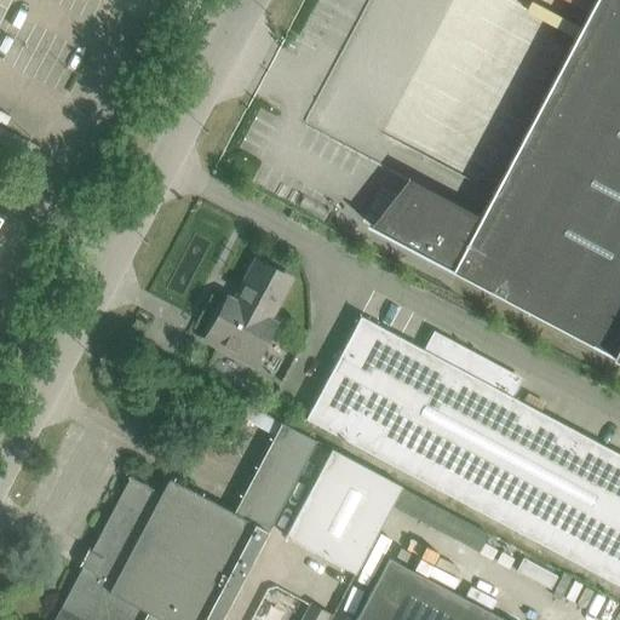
[(619,357),(619,0),(601,0),(486,218),(483,220),(422,187),(418,185),(384,230),(372,223),(371,225),(619,357)]
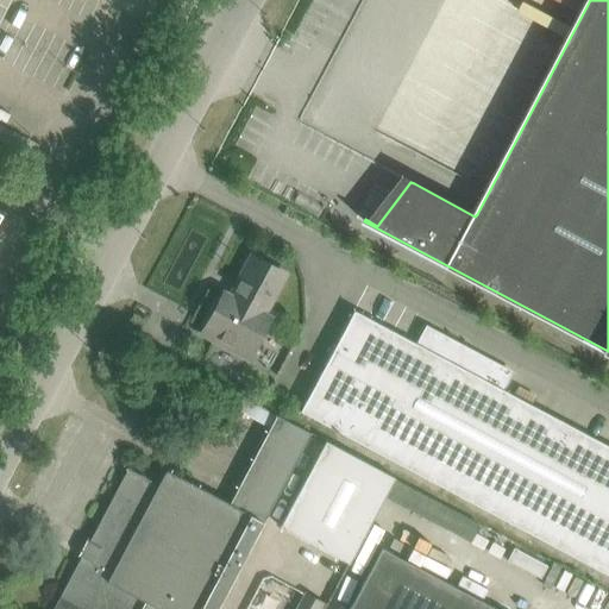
[(145,27),(135,22),(126,35),(138,42),(145,27)]
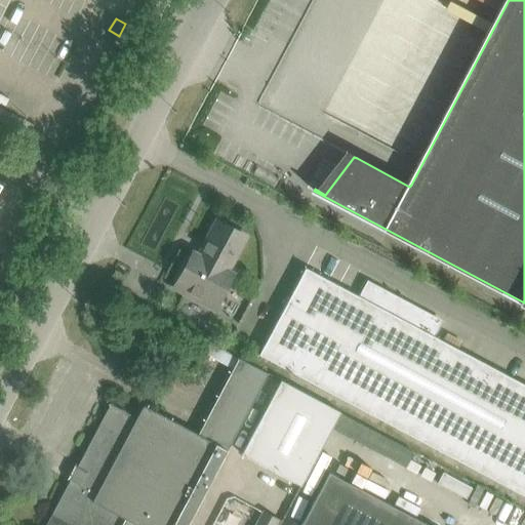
[(58,156),(61,151),(52,147),(50,152),(58,156)]
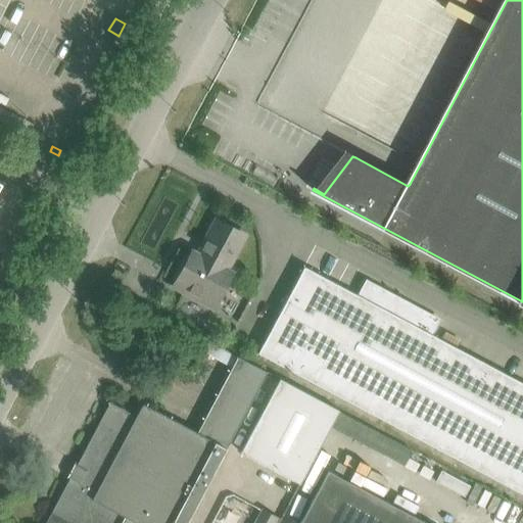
[(240,233),(216,220),(205,238),(209,240),(200,256),(191,251),(173,286),(209,305),(228,270),(222,267),(240,233)]
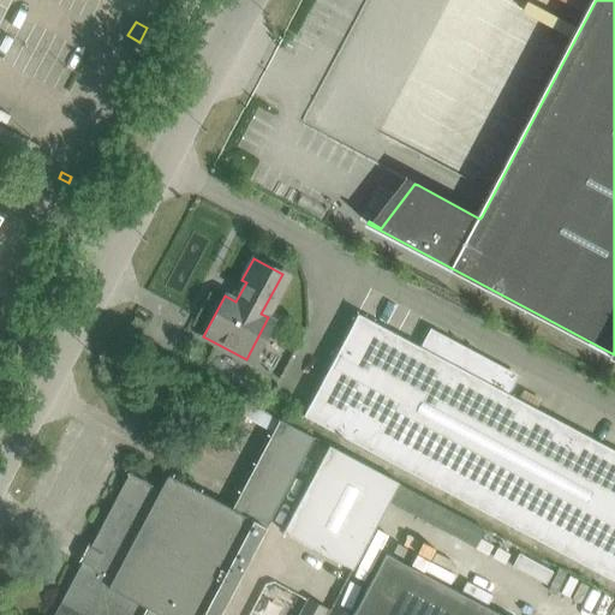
[(614,578),(614,448),(506,390),(514,374),(429,328),(421,345),(356,310),(302,412),(614,578)]
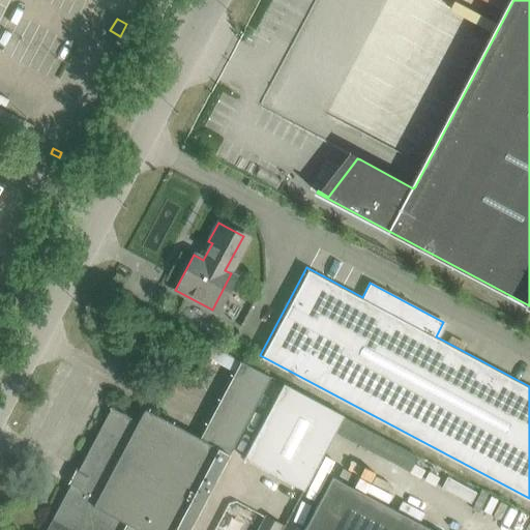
[(119,285),(110,280),(105,289),(114,294),(119,285)]
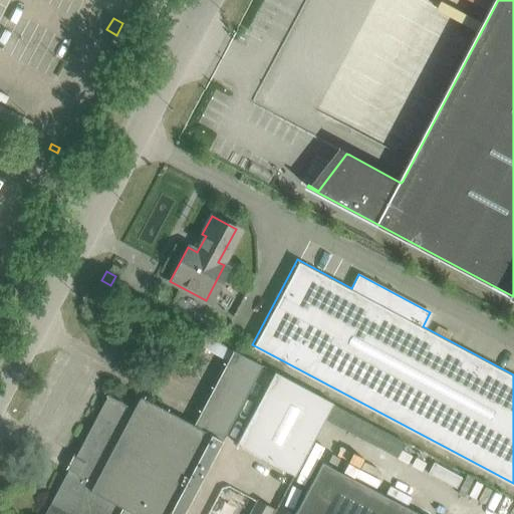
[(45,513),(182,513),(222,440),(261,364),(232,349),(231,350),(232,350),(194,425),(140,397),(134,409),(103,394),(102,395),(107,398),(45,513)]
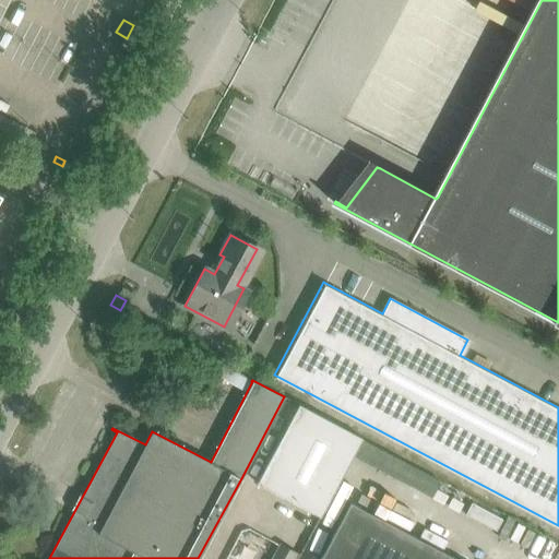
[(298,404),(254,485),(318,518),(361,437),(298,404)]
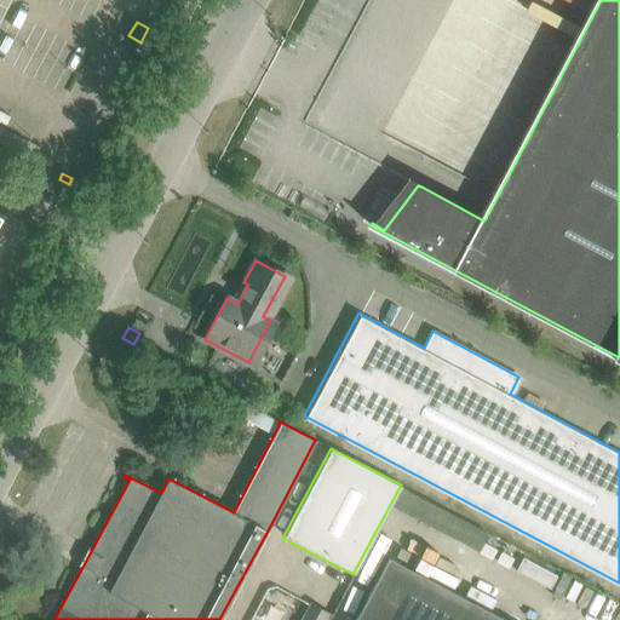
[(506,619),(386,556),(352,619),(506,619)]
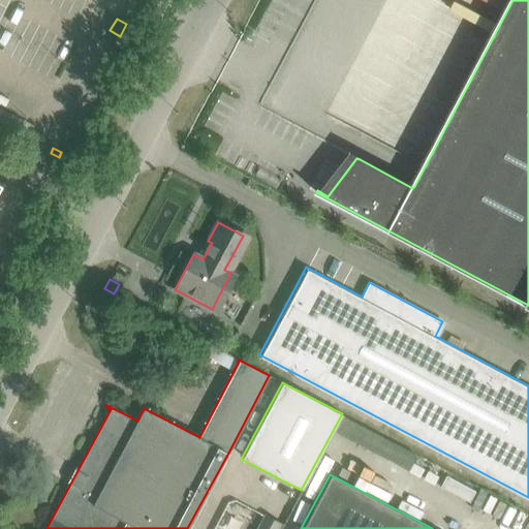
[(277,528),(280,522),(260,515),(253,528),(277,528)]
